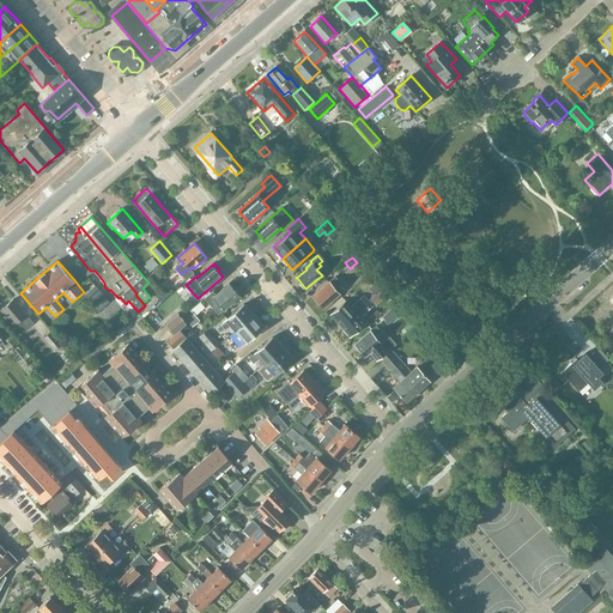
[(334,278),(333,278),(313,296),(322,308),(339,295),(333,289),(339,284),(334,278)]
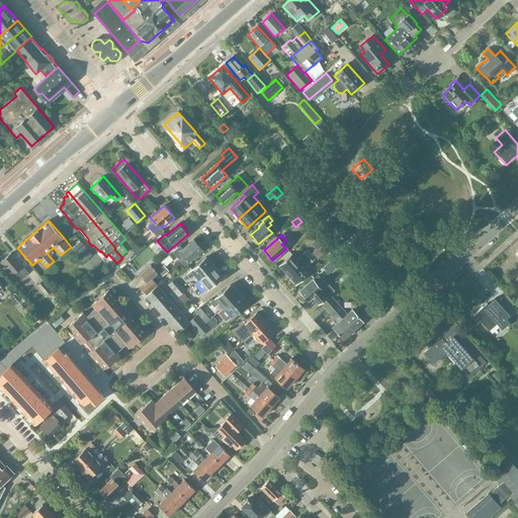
[(180,251),(176,255),(180,260),(184,265),(202,250),(193,240),(180,251)]
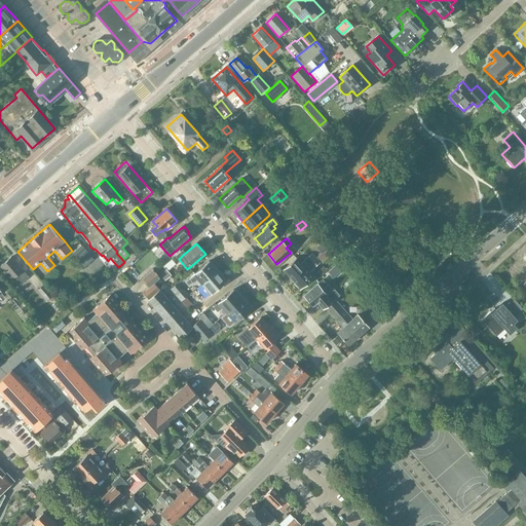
[(81,246),(76,250),(88,264),(94,260),(81,246)]
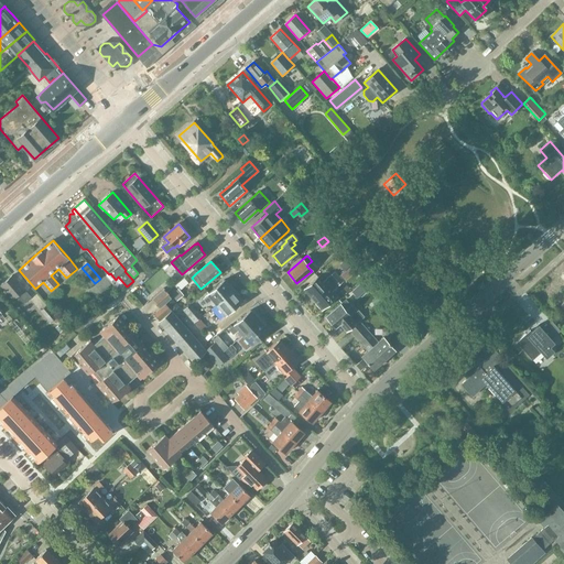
[(153,264),(148,269),(152,274),(158,270),(153,264)]
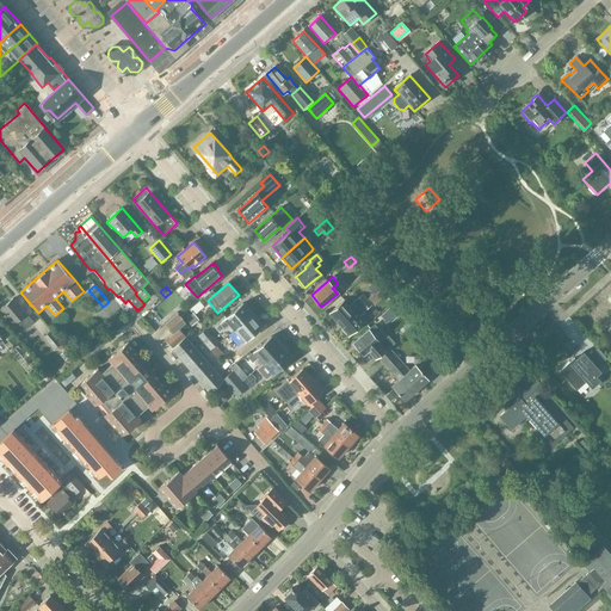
[(380,289),(369,298),(375,304),(384,295),(388,292),(383,287),(380,289)]
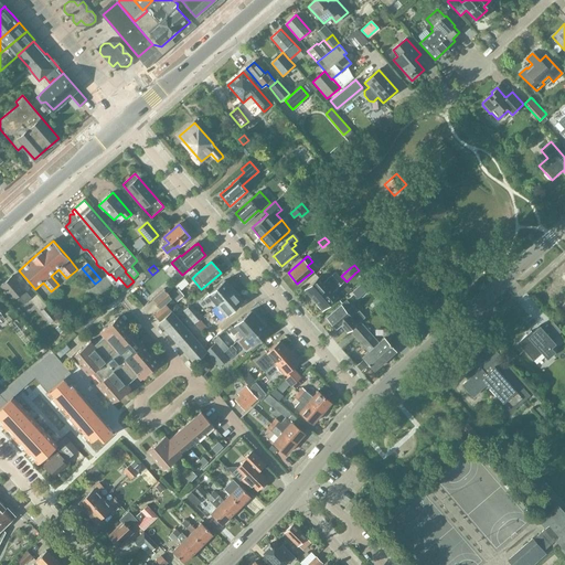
[(148,270),(144,274),(149,279),(153,276),(148,270)]
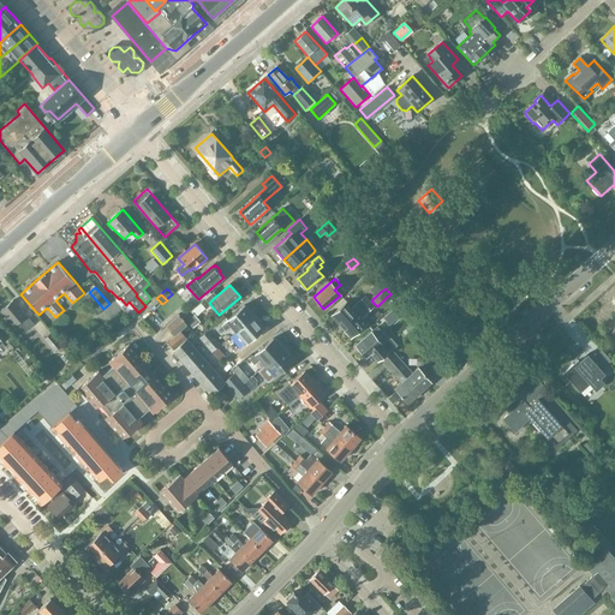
[(332,315),(341,326),(369,302),(365,297),(352,308),(347,302),(332,315)]
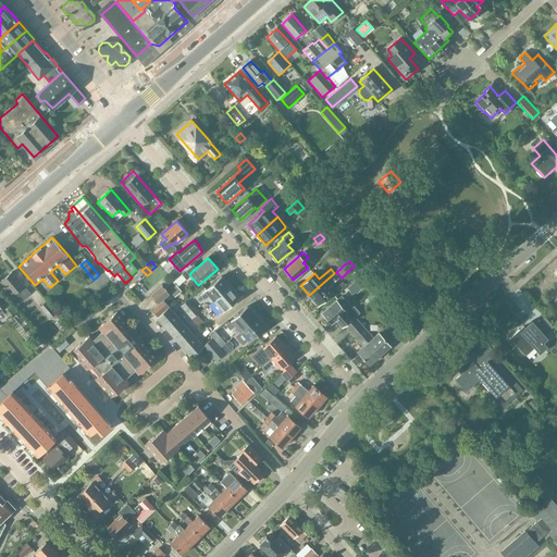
[(16,293),(23,300),(31,294),(28,291),(12,272),(1,282),(13,296),(16,293)]
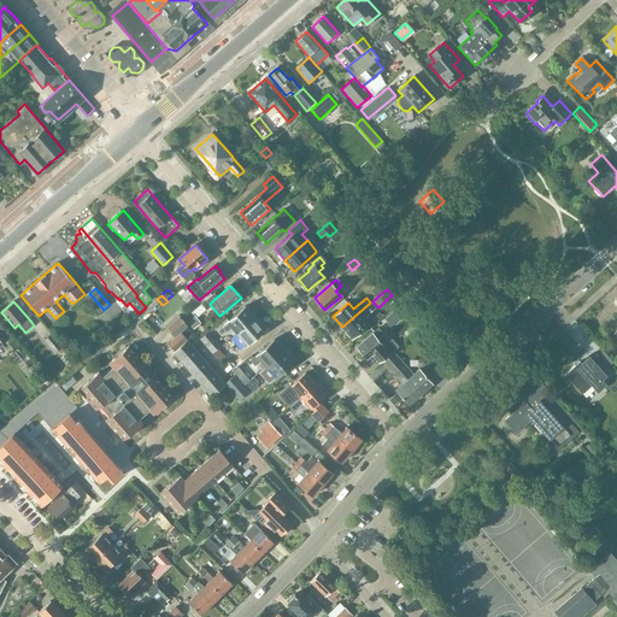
[(370,303),(342,327),(352,339),(366,325),(362,319),(375,307),(370,303)]
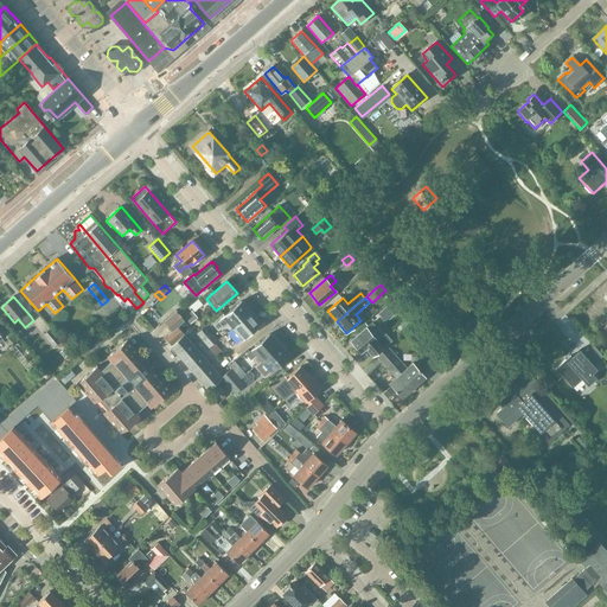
[(228,321),(234,327),(250,312),(242,301),(224,317),(218,321),(223,326),(228,321)]
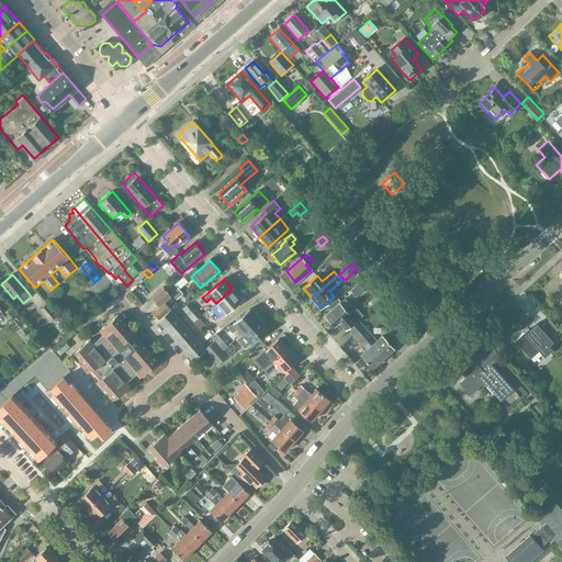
[(356,296),(366,288),(360,282),(350,290),(356,296)]
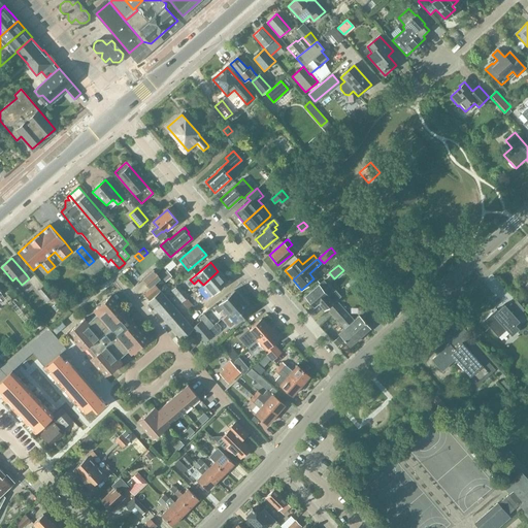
[(322,276),(328,271),(325,267),(319,273),(322,276)]
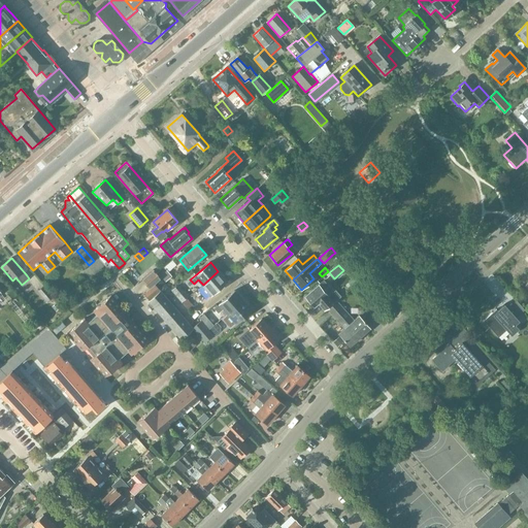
[(172,276),(165,268),(159,273),(166,282),(172,276)]
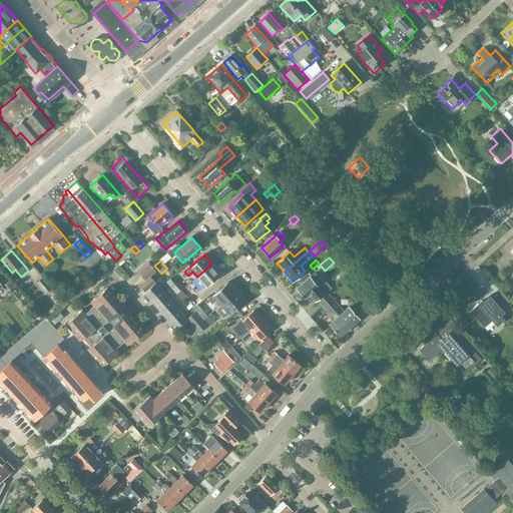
[(211,264),(197,277),(202,282),(197,286),(200,290),(205,286),(219,274),(211,264)]
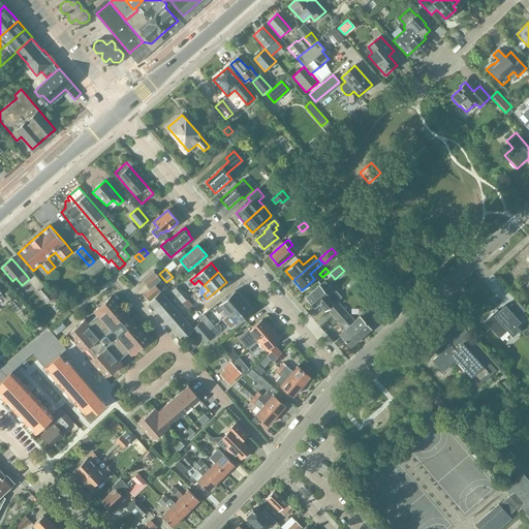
[(148,278),(144,282),(150,289),(155,285),(160,280),(153,273),(148,278)]
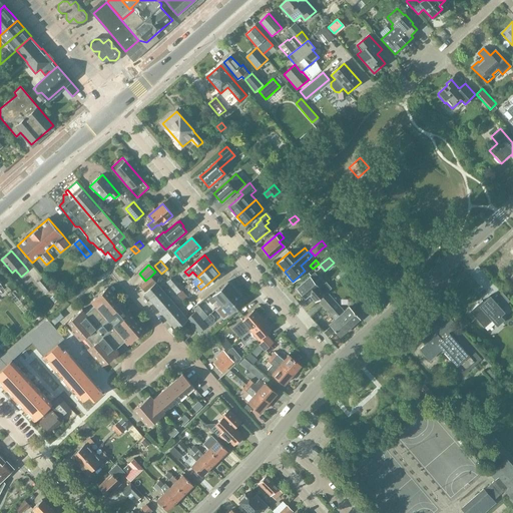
[(162,279),(156,272),(152,276),(157,283),(162,279)]
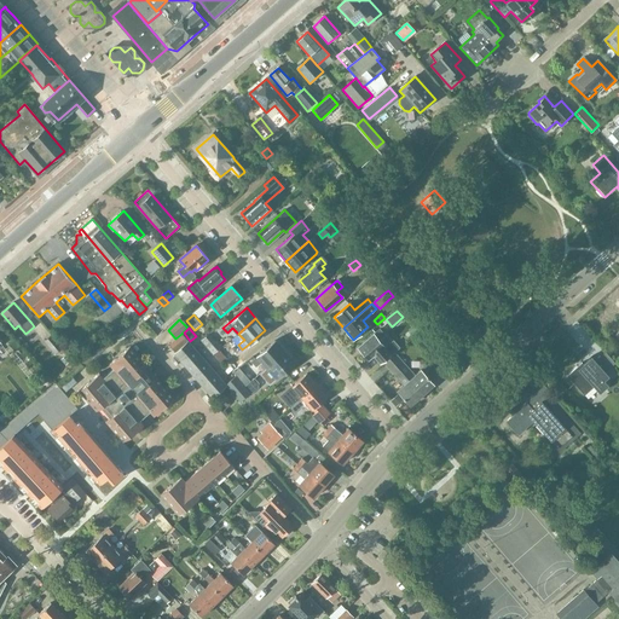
[(358,348),(369,360),(372,357),(380,365),(400,347),(393,339),(383,347),(379,340),(383,335),(379,330),(358,348)]
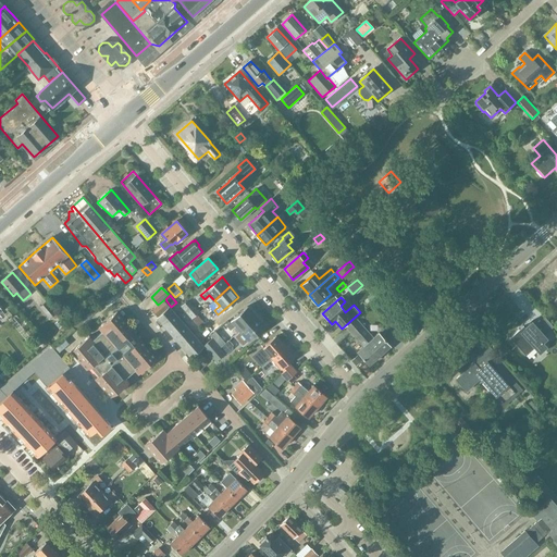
[(100,299),(72,323),(76,329),(93,314),(104,305),(100,299)]
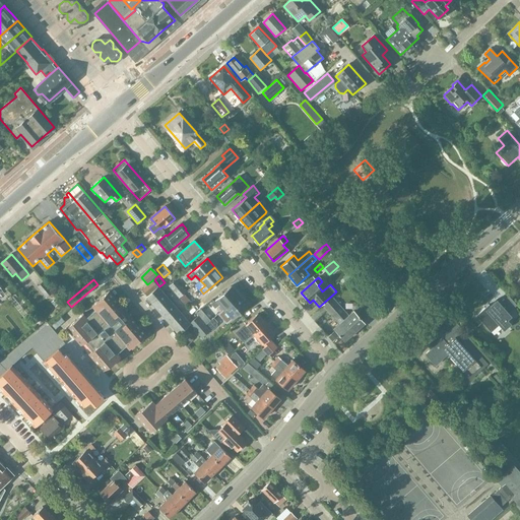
[(175,280),(169,285),(179,298),(185,291),(175,280)]
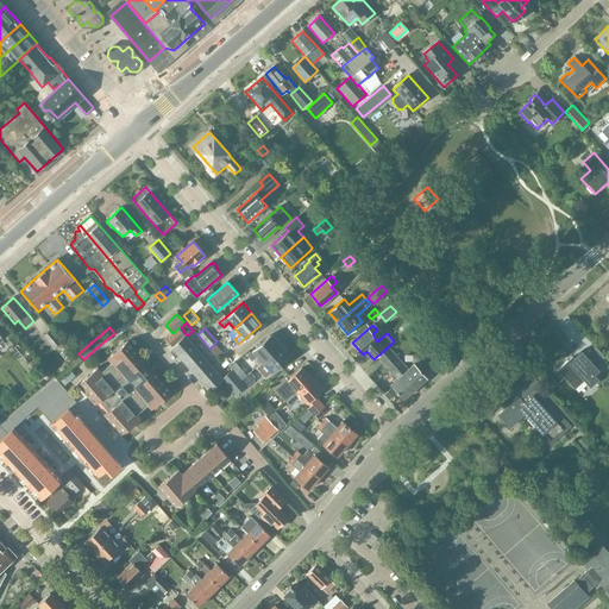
[(62,343),(50,330),(44,336),(55,349),(62,343)]
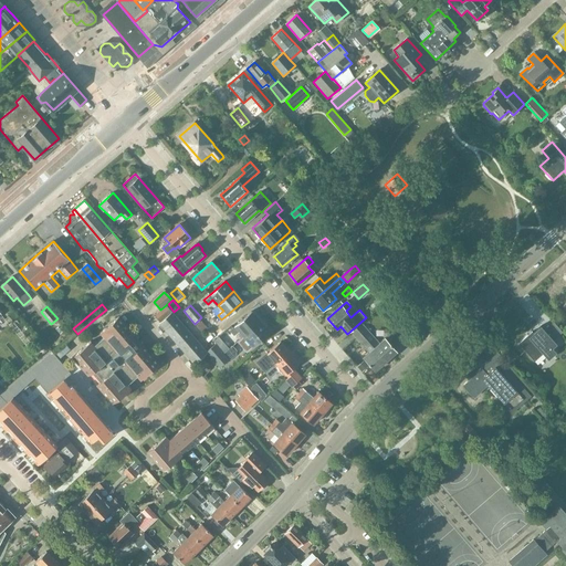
[(166,306),(154,315),(159,322),(170,312),(166,306)]
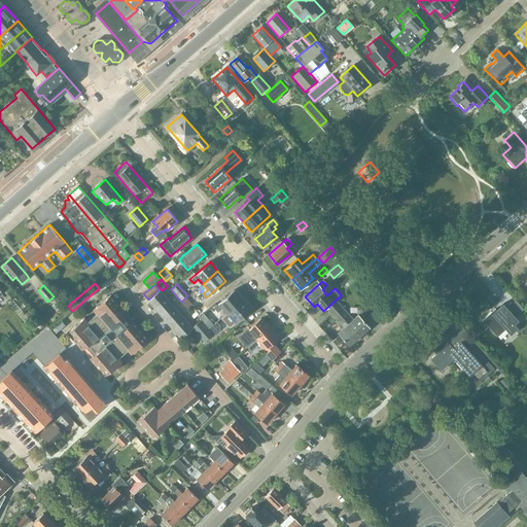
[(223,308),(227,313),(244,299),(240,293),(238,294),(234,290),(219,303),(219,304),(214,308),(218,312),(223,308)]
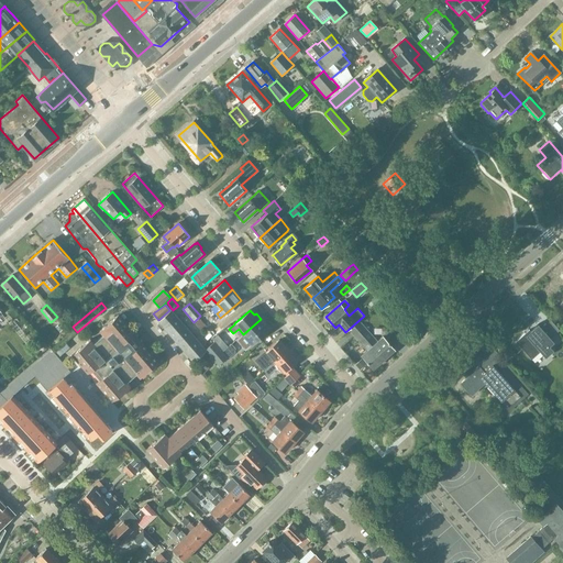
[(206,351),(205,351),(170,311),(158,322),(192,362),(206,351)]
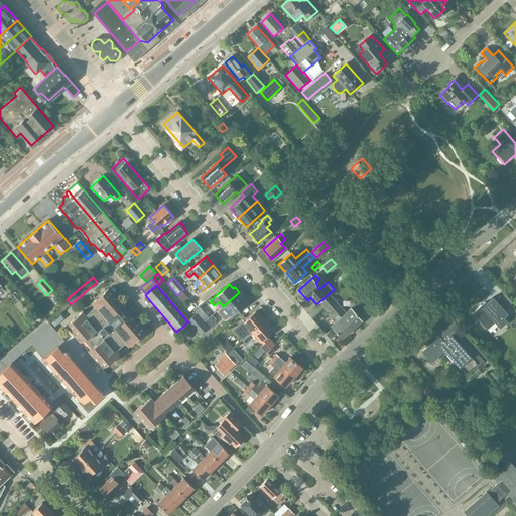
[(145,332),(130,314),(130,315),(127,312),(123,306),(108,289),(91,303),(95,307),(86,315),(83,311),(66,326),(80,343),(84,340),(91,349),(88,352),(102,369),(119,354),(115,350),(124,342),(128,347),(145,332)]
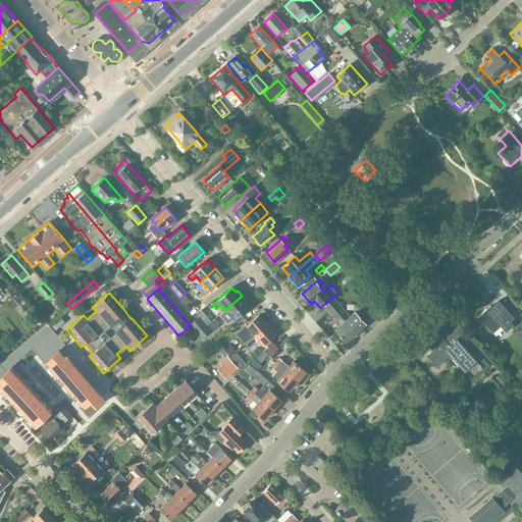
[(185,296),(180,300),(187,307),(191,303),(185,296)]
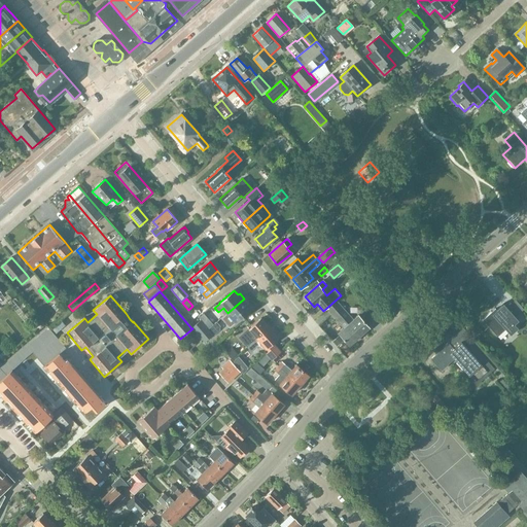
[(244,299),(227,313),(232,318),(227,322),(231,326),(236,322),(251,309),(247,305),(248,304),(244,299)]
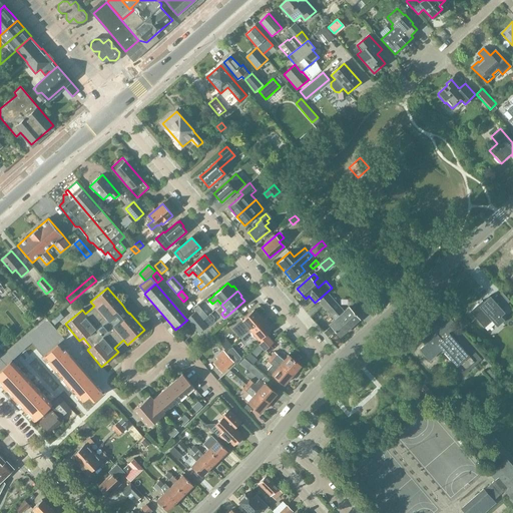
[(492,300),(490,297),(483,303),(482,302),(469,313),(479,324),(484,329),(491,322),(496,327),(503,321),(500,317),(504,313),(501,310),(510,302),(501,293),(492,300)]
